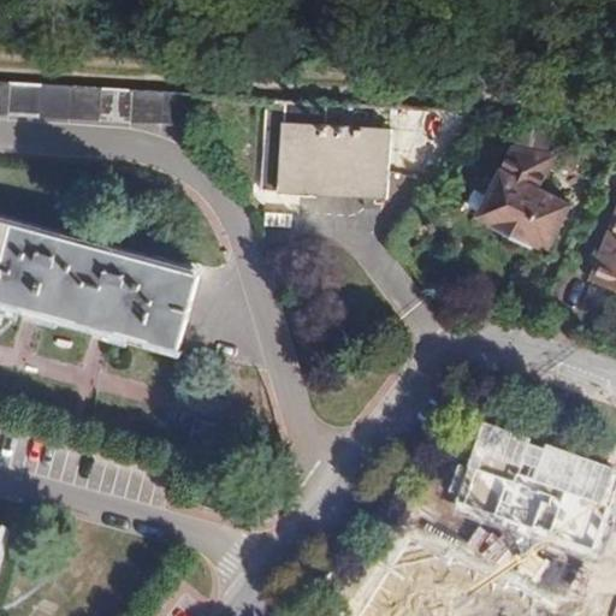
[(0,117),(191,125),(193,95),(0,87),(0,117)]
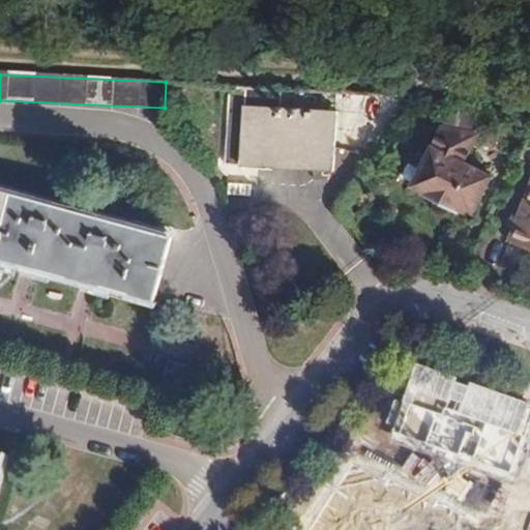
[(336,93),(317,92),(316,110),(242,106),(239,167),(261,168),(312,171),(311,180),(327,181),(328,172),(332,172),(333,150),(336,93)]
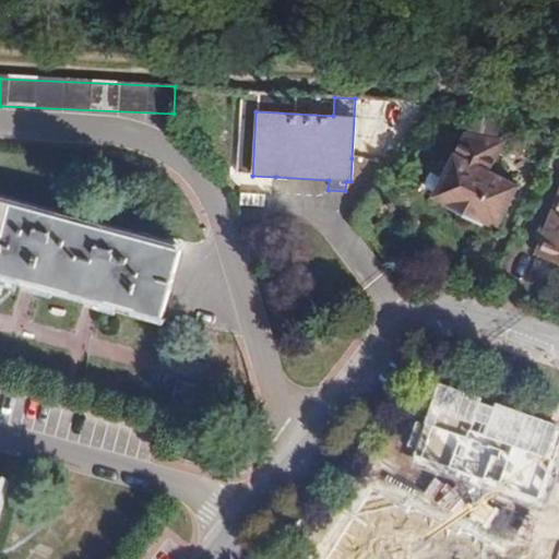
[(500,144),(464,138),(435,199),(447,205),(447,210),(483,227),(485,225),(498,228),(516,188),(488,174),(500,144)]
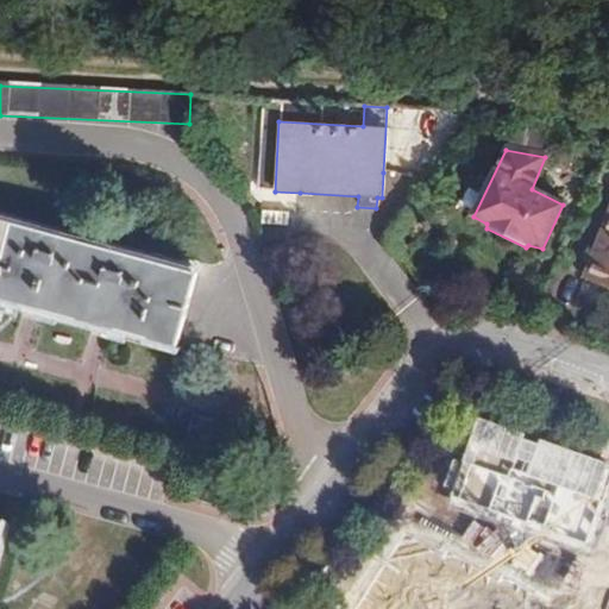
[(271,189),(272,156),(262,156),(261,189),(271,189)]
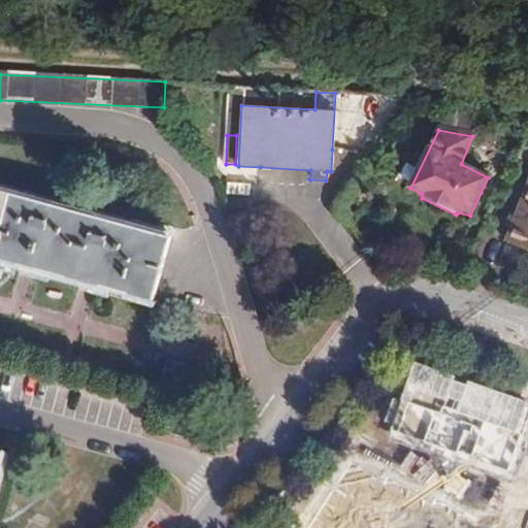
[(527,179),(506,240),(527,248),(527,179)]
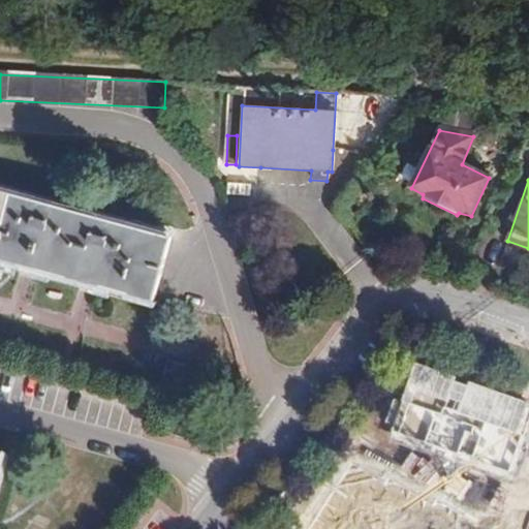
[(0,258),(34,268),(90,283),(154,300),(172,236),(0,189),(0,258)]
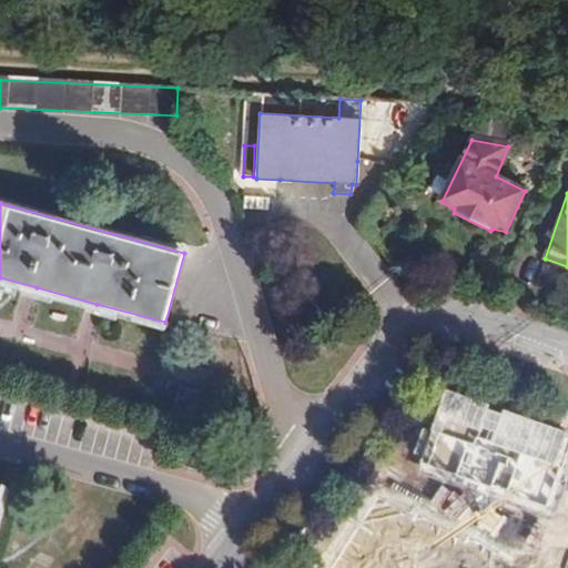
[(567,458),(567,433),(447,389),(422,463),(550,509),(567,458)]
